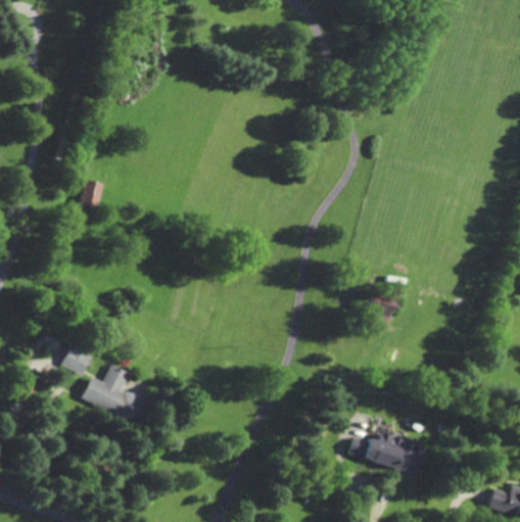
[(104,182),(87,178),(81,203),(99,207),(104,182)]
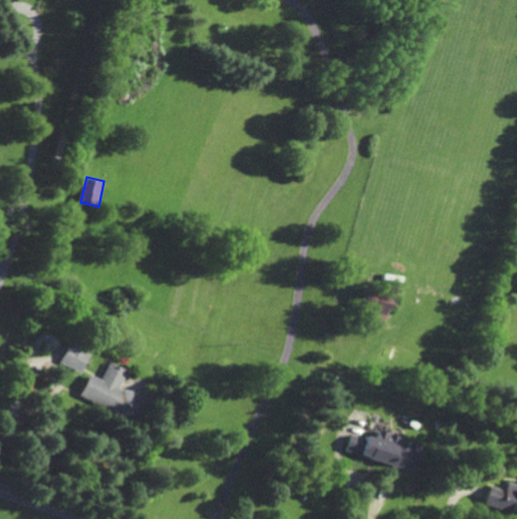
[(393,294),(370,289),(365,318),(388,322),(393,294)]
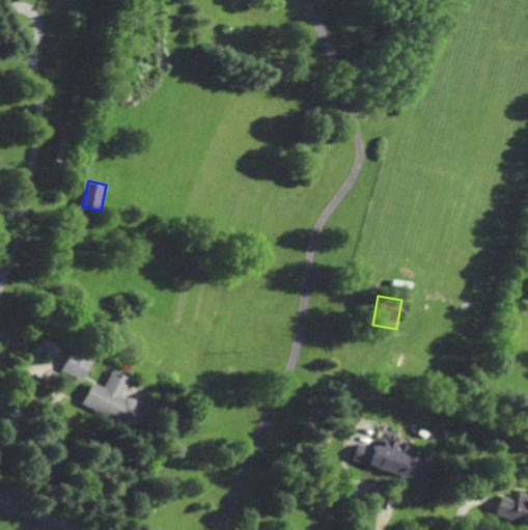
[(63,370),(86,379),(95,353),(74,344),(63,370)]
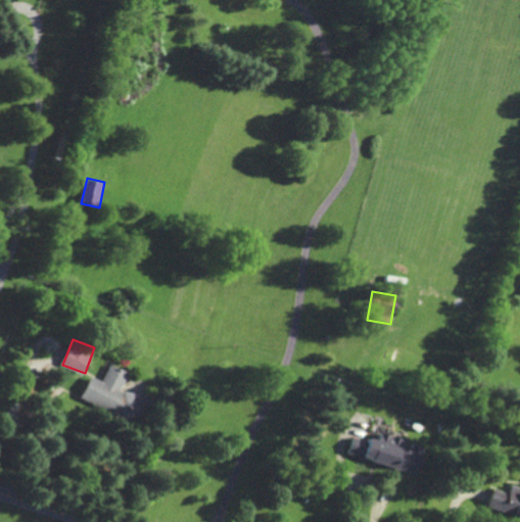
[(81,398),(136,423),(146,398),(123,388),(130,372),(111,364),(103,381),(91,375),(81,398)]
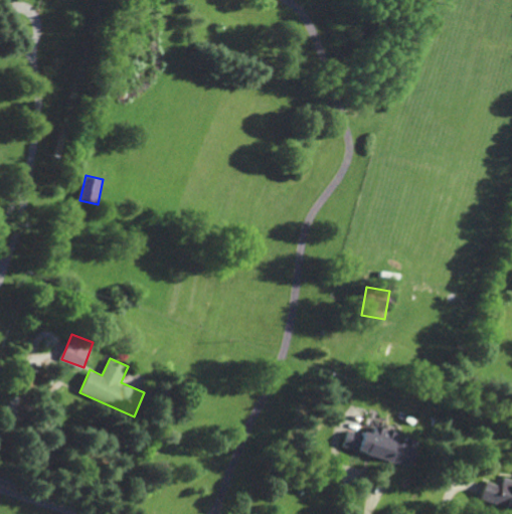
[(349,429),(344,447),(413,467),(421,440),(407,436),(406,440),(395,436),(397,432),(375,424),(372,435),(349,429)]
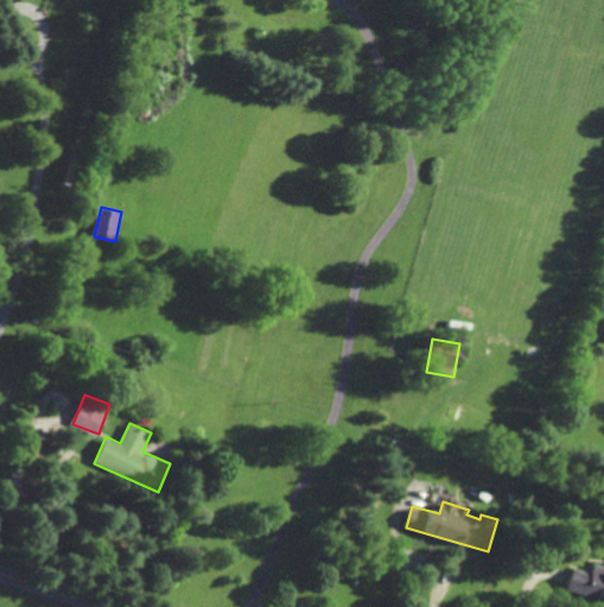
[(603,568),(595,566),(593,573),(574,568),(568,588),(598,596),(595,605),(603,606),(603,568)]
